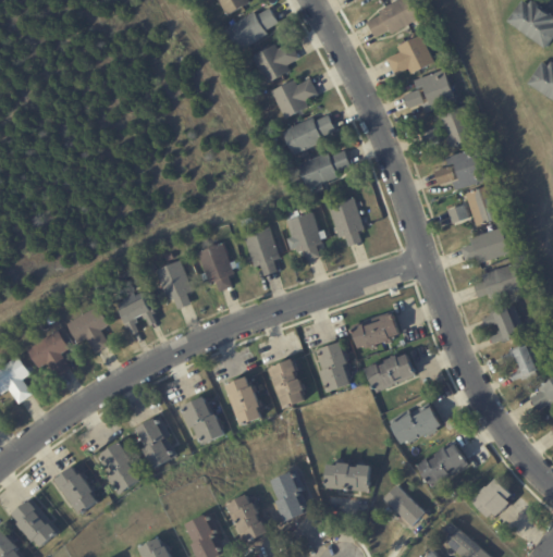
[(246,0),(248,2),(225,15),(217,0),(246,0)]
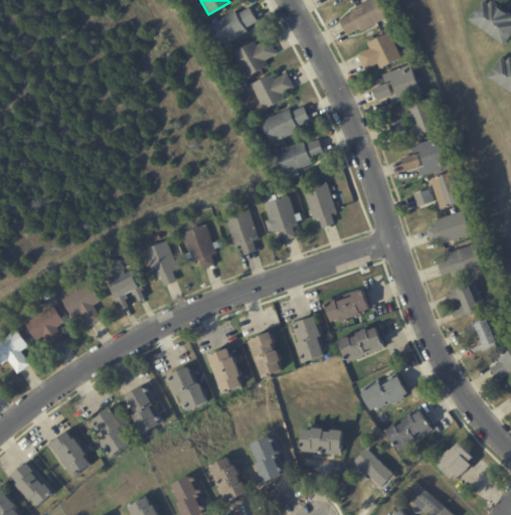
[(375,26),(373,23),(359,31),(357,28),(346,34),(338,20),(350,14),(348,10),(366,0),(377,0),(386,15),(381,18),(384,22),(375,27),(375,26)]
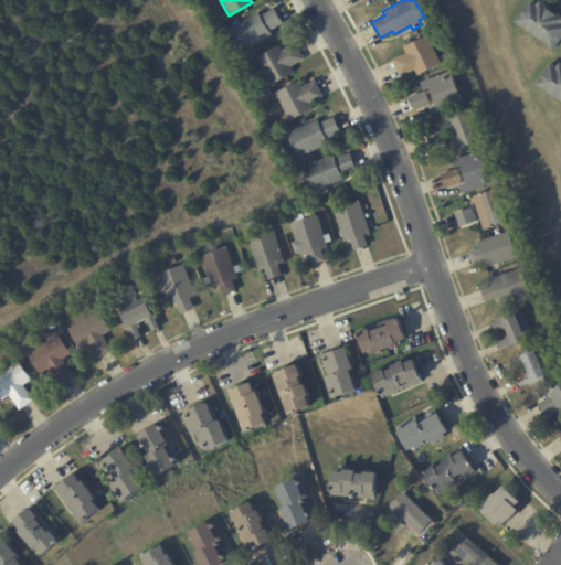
[(542,6),(560,20),(560,24),(560,27),(560,38),(551,52),(514,23),(529,3),(532,7),(536,1),(542,6)]
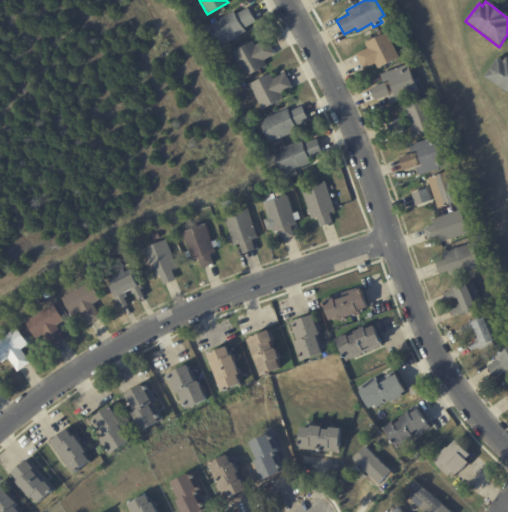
[(184,11),(191,6),(196,14),(189,19),(184,11)]
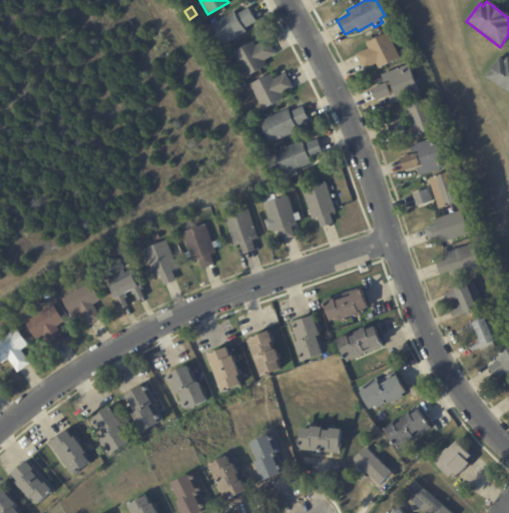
[(247,8),(256,20),(242,28),(245,32),(219,47),(206,27),(232,11),(234,14),(247,7),(247,8)]
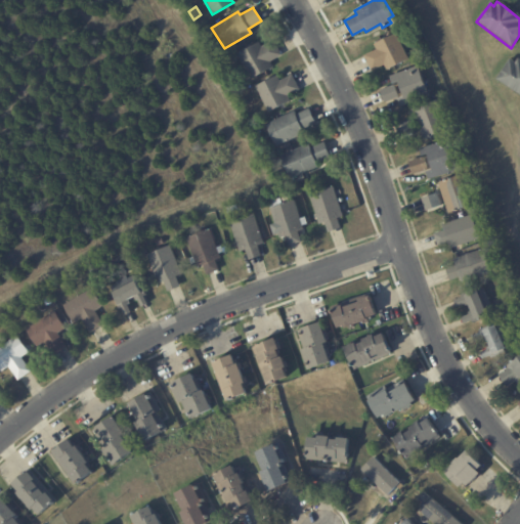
[(406,59),(386,69),(384,64),(371,71),(363,54),(375,49),(373,44),(394,33),(406,59)]
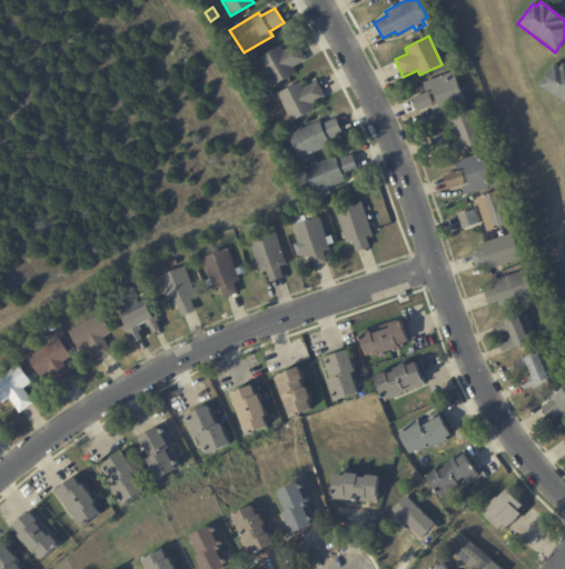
[(299,49),(305,59),(293,67),(296,72),(273,86),(257,58),(279,45),(283,50),(296,43),(299,49)]
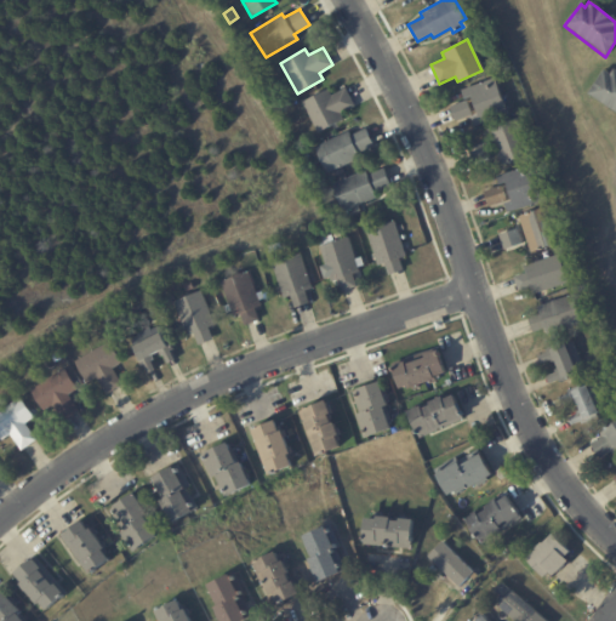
[(615,72),(615,113),(588,96),(603,72),(608,74),(610,69),(615,72)]
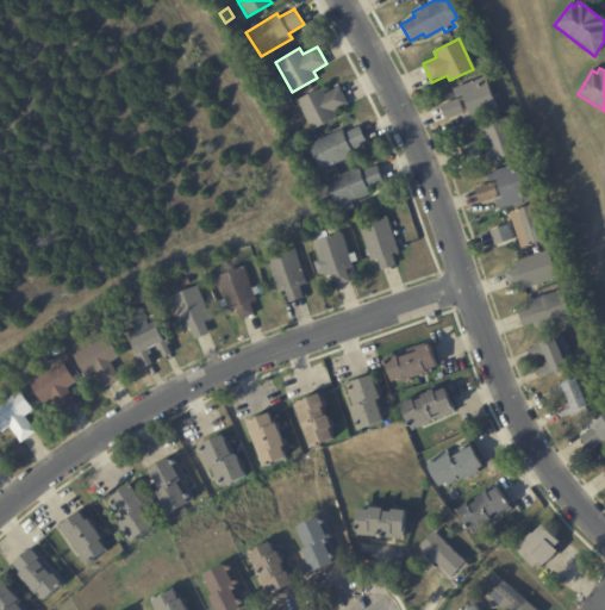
[(455,98),(451,88),(485,76),(498,111),(465,123),(462,114),(469,112),(463,95),(455,99),(455,98)]
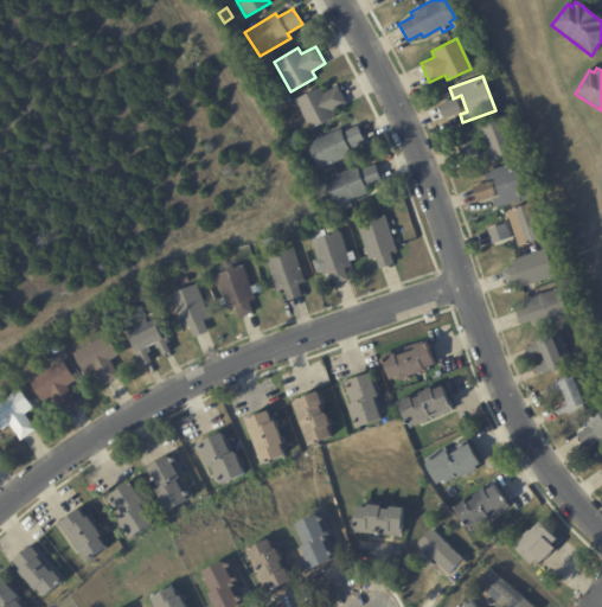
[(337,87),(345,103),(331,110),(334,116),(309,129),(294,100),(319,87),(322,93),(337,85),(337,87)]
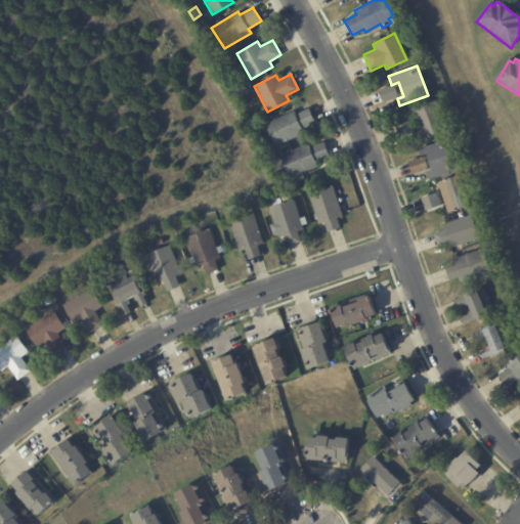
[(383,100),(379,89),(393,84),(397,95),(395,95),(396,97),(395,97),(396,99),(384,104),(383,100)]
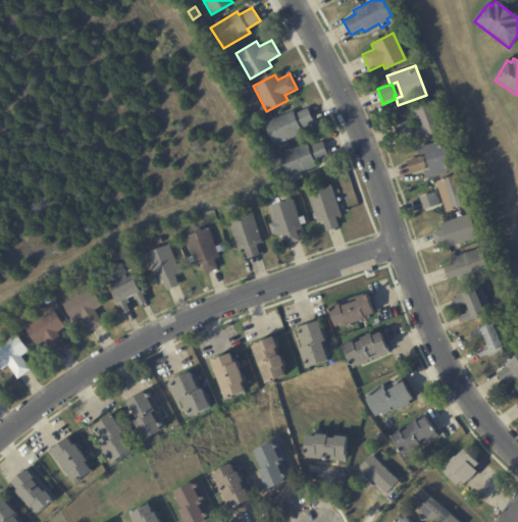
[(419,138),(408,109),(434,99),(446,128),(419,139),(419,138)]
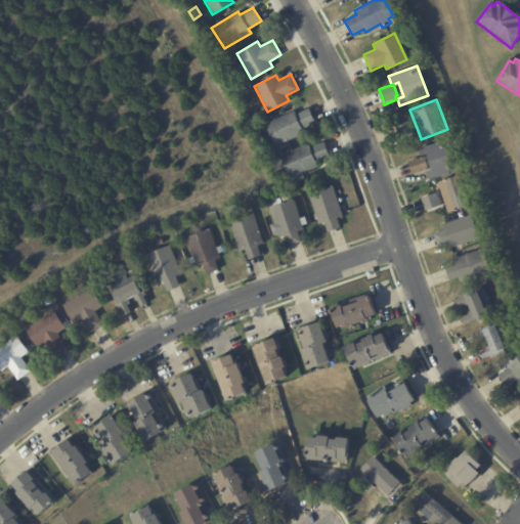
[(308,110),(314,123),(301,129),(303,132),(274,146),(264,124),(293,110),(295,114),(307,107),(308,110)]
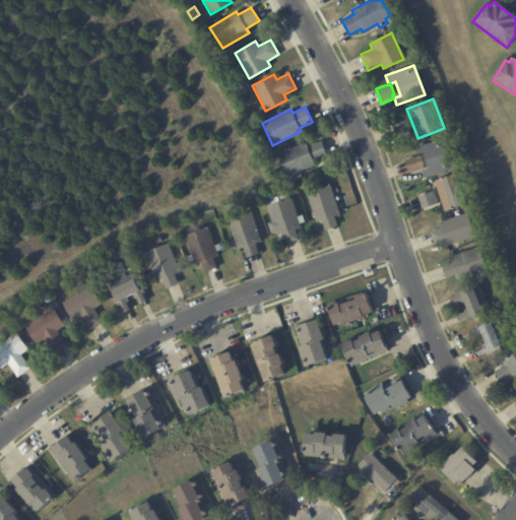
[(408,131),(395,137),(391,125),(404,119),(409,131),(408,131)]
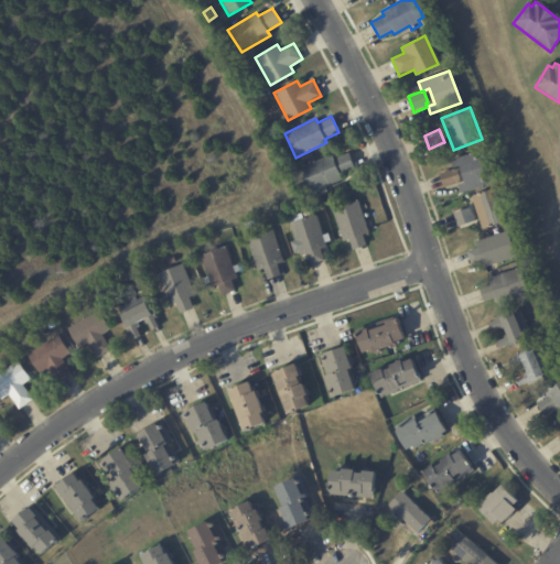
[(461,193),(458,184),(465,183),(460,165),(452,166),(450,160),(481,150),(491,183),(461,193)]
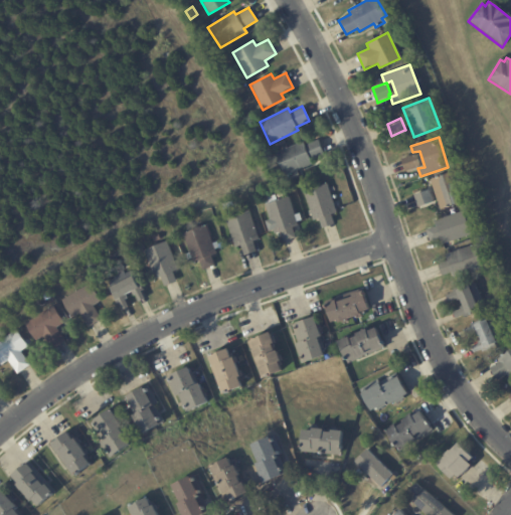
[(318,141),(323,154),(310,160),(312,164),(284,175),(274,152),(302,141),(304,145),(317,139),(318,141)]
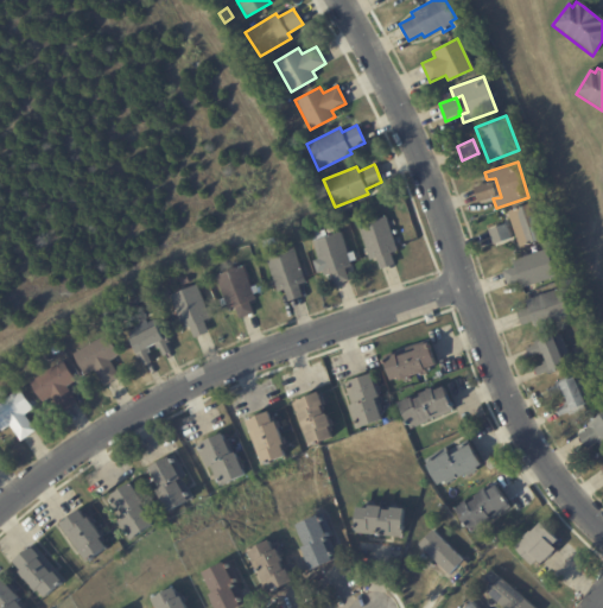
[(492,196),(492,197),(476,202),(473,187),(489,182),(493,195),(492,195),(492,196)]
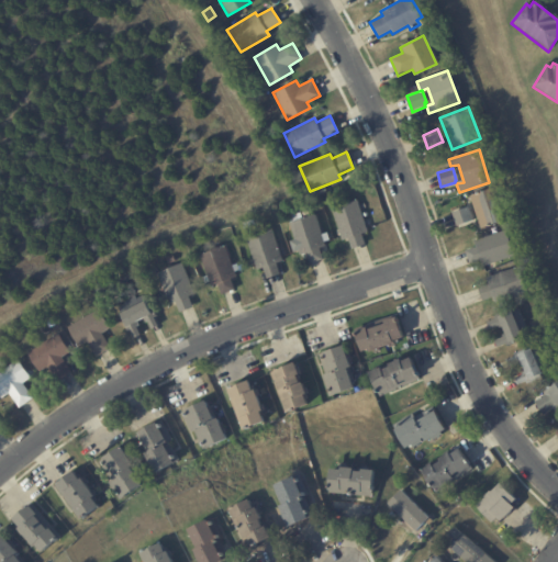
[(480,228),(468,195),(497,186),(509,220),(480,228)]
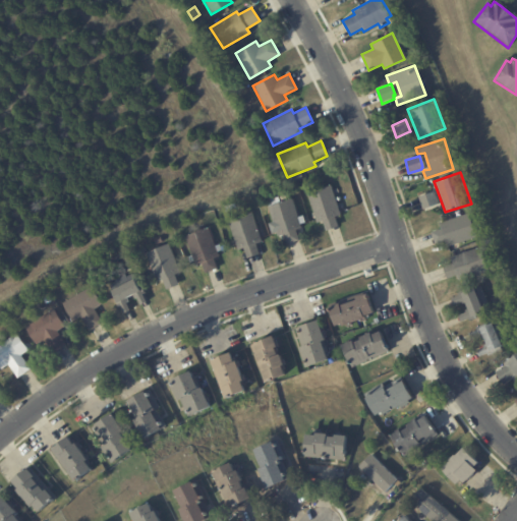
[(336,205),(339,215),(334,217),(337,226),(325,231),(322,221),(316,223),(306,193),(330,185),(336,205)]
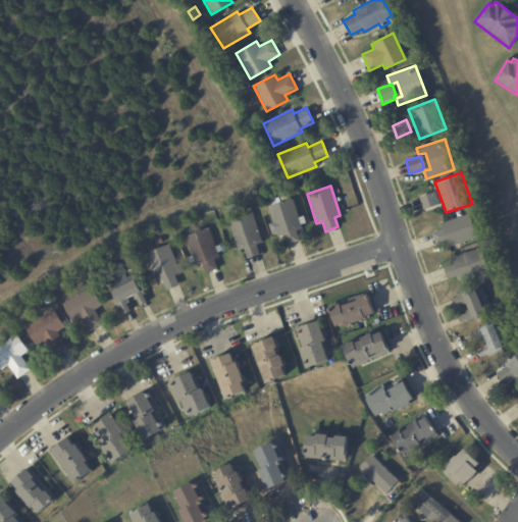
[(437,205),(423,210),(418,197),(434,192),(438,205),(437,205)]
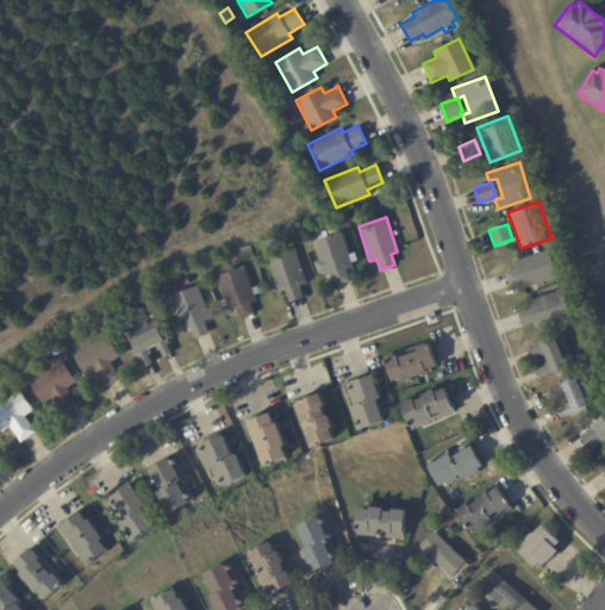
[(348,255),(351,267),(344,269),(349,282),(335,286),(330,274),(324,277),(323,272),(317,274),(313,261),(318,260),(312,242),(341,234),(348,255)]
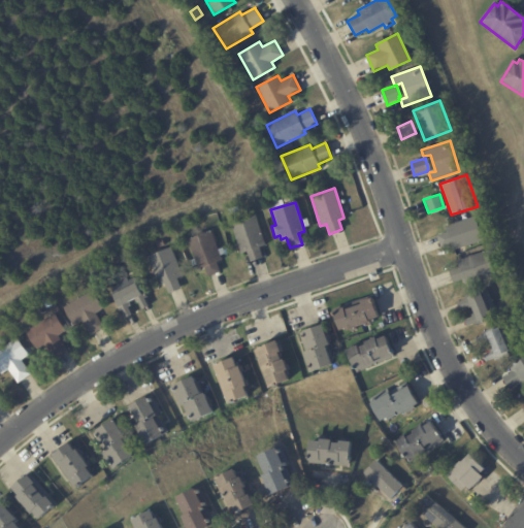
[(261,236),(264,245),(258,248),(262,258),(250,262),(246,252),(240,254),(229,223),(253,215),(261,236)]
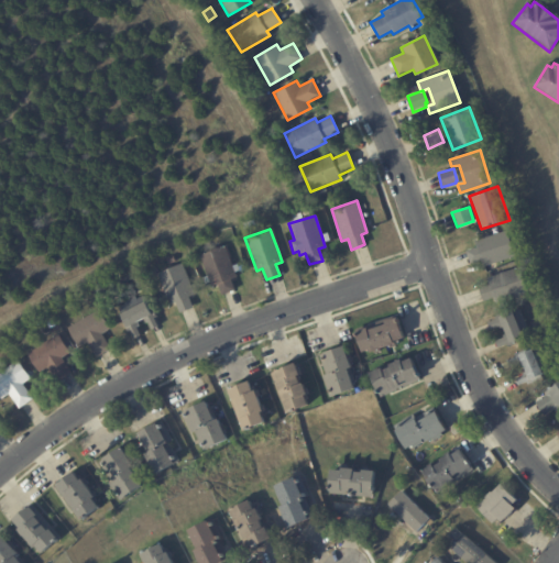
[(469,264),(464,251),(477,246),(474,241),(506,230),(510,241),(518,238),(524,253),(495,263),(497,267),(489,271),(486,266),(483,267),(481,261),(470,265),(469,264)]
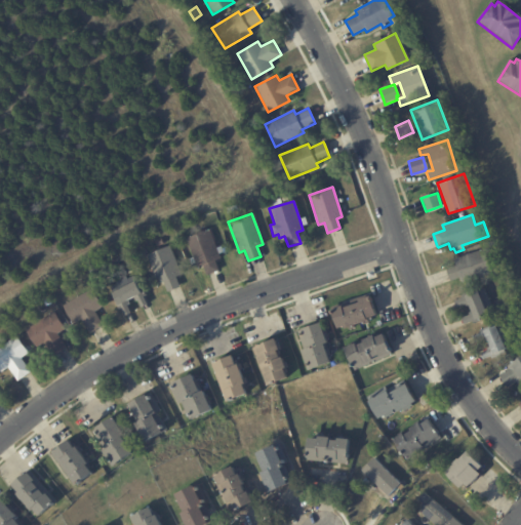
[(216,259),(213,260),(217,271),(205,275),(201,265),(196,267),(194,264),(190,265),(187,258),(192,257),(185,238),(208,229),(215,248),(219,246),(222,252),(217,253),(219,258),(216,259)]
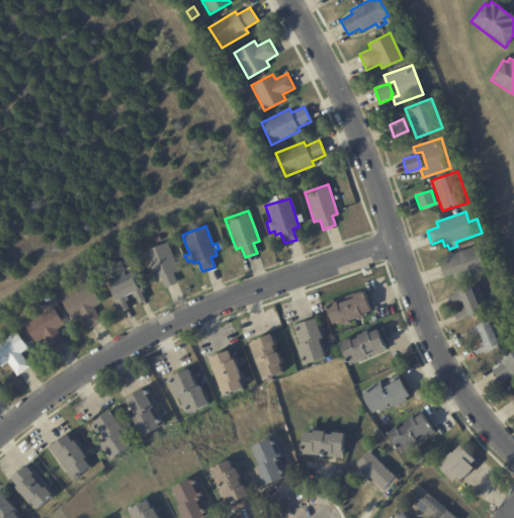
[(173,261),(177,270),(172,272),(176,282),(165,287),(161,278),(155,280),(143,252),(165,243),(173,261)]
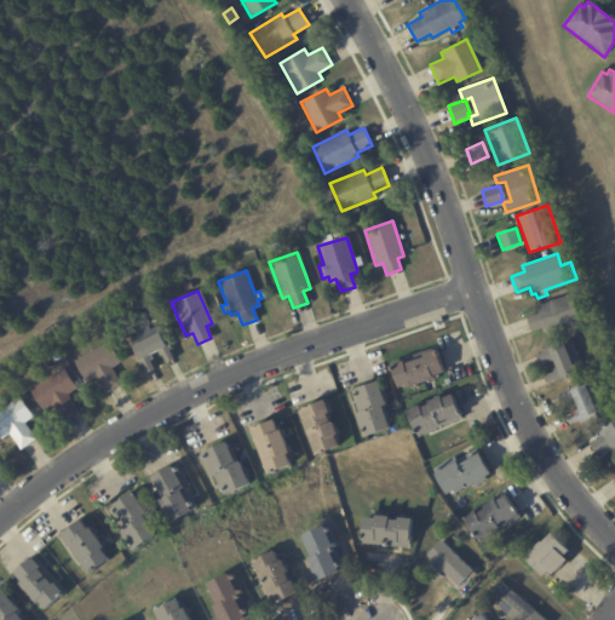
[(530,331),(526,316),(538,313),(535,305),(572,294),(580,323),(546,334),(544,327),(530,332),(530,331)]
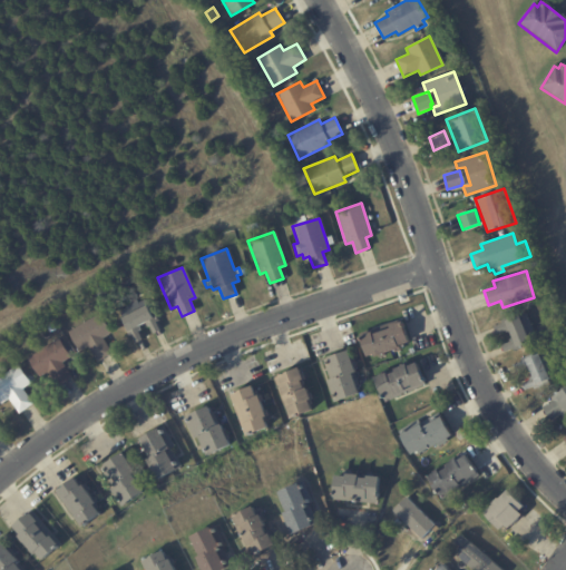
[(91,291),(100,285),(109,300),(100,305),(91,291)]
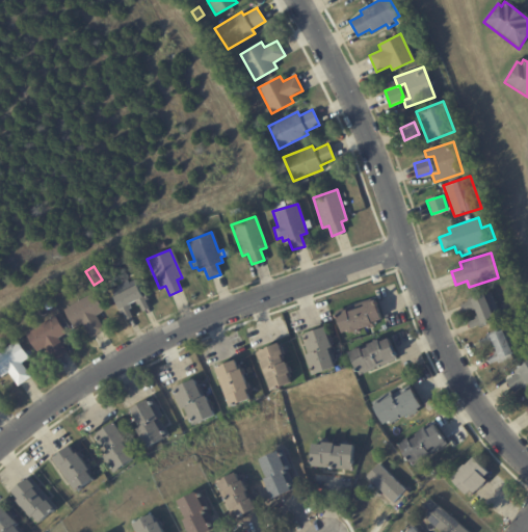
[(377,275),(378,281),(372,283),(370,275),(376,274),(377,275)]
